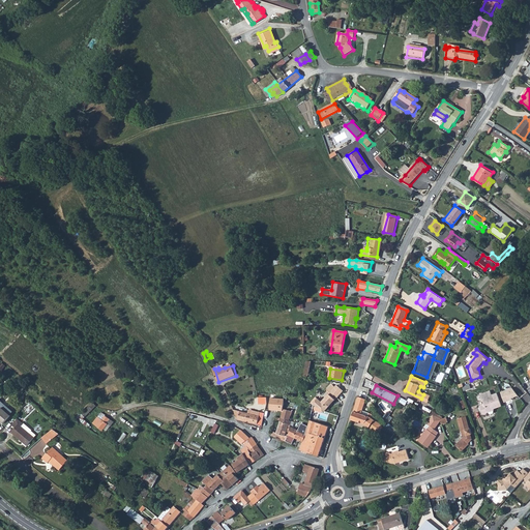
[(322,410),(325,411),(327,409),(343,391),(336,386),(334,388),(330,392),(321,403),(316,398),(310,404),(316,407),(322,410)]
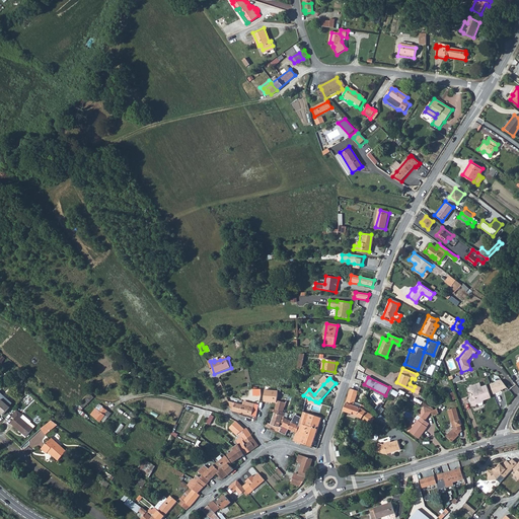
[(501,379),(490,383),(494,394),(502,392),(501,390),(508,388),(501,379)]
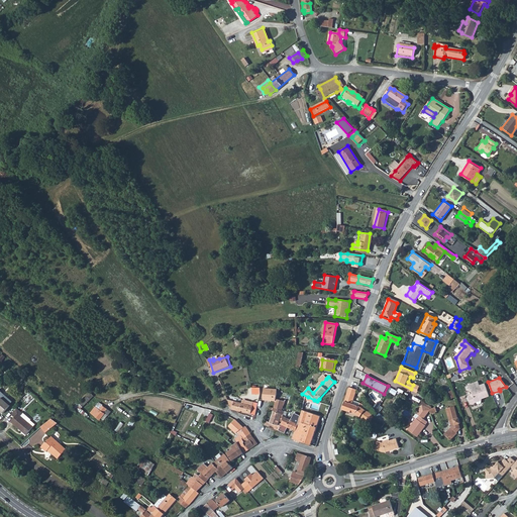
[(468,398),(470,403),(475,402),(475,403),(476,403),(476,404),(478,405),(480,404),(481,403),(481,401),(482,401),(482,400),(490,397),(486,385),(481,387),(479,382),(469,386),(471,391),(472,391),(474,396),(468,398)]
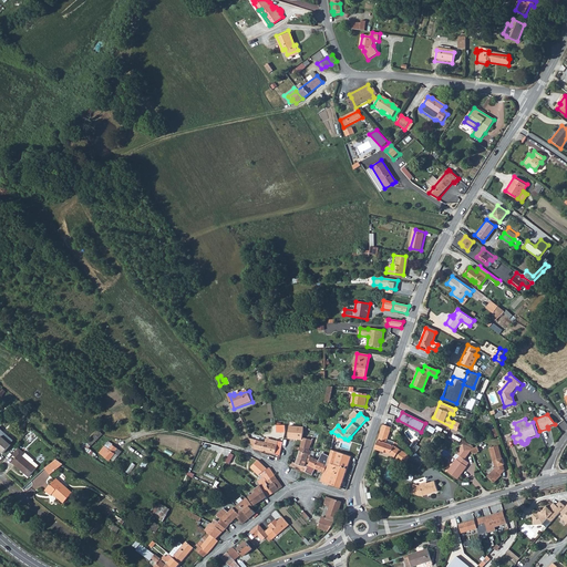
[(451,426),(456,430),(460,423),(453,421),(453,422),(451,426)]
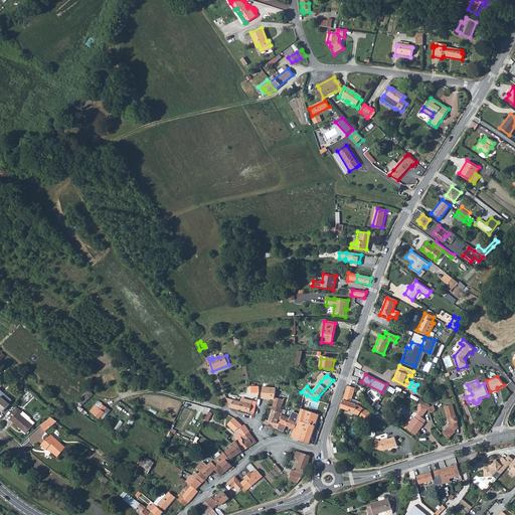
[(340,407),(353,411),(358,404),(359,400),(352,398),(355,388),(348,385),(340,407)]
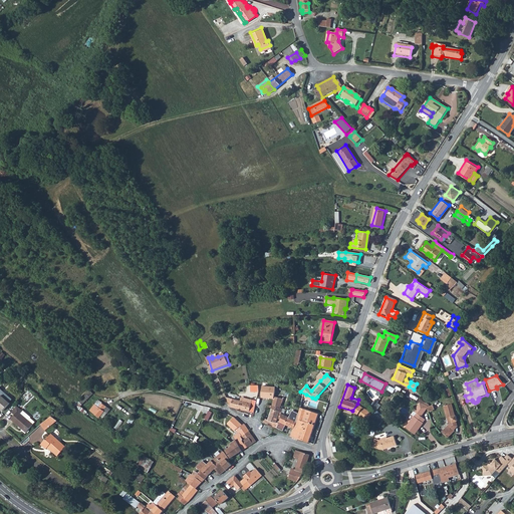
[(260,398),(273,399),(273,397),(274,388),(261,387),(260,398)]
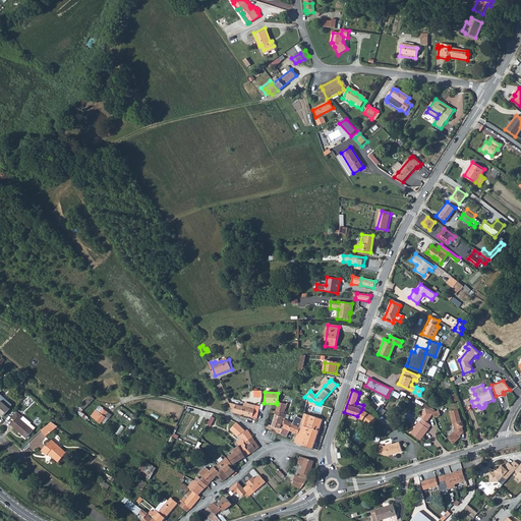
[(79,407),(83,410),(95,398),(92,395),(79,407)]
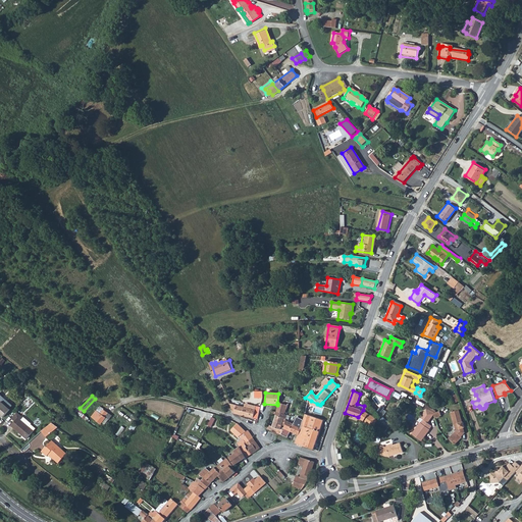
[(0,416),(2,418),(9,410),(2,404),(4,401),(0,398),(0,416)]
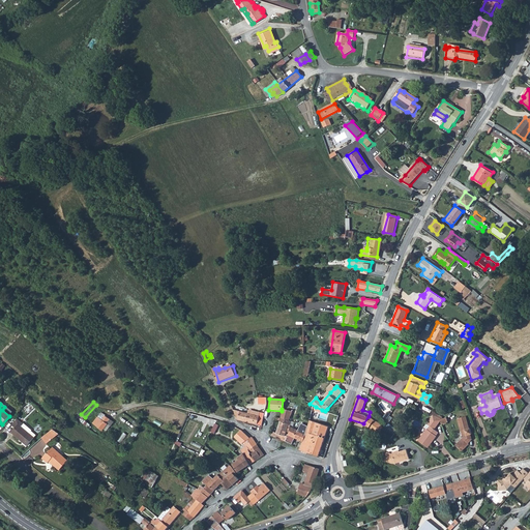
[(237,419),(261,425),(264,413),(248,410),(247,413),(233,409),(237,419)]
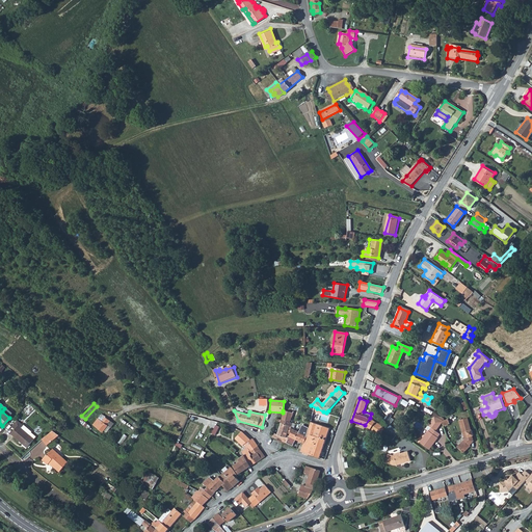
[(282,420),(290,422),(293,413),(283,410),(283,413),(282,420)]
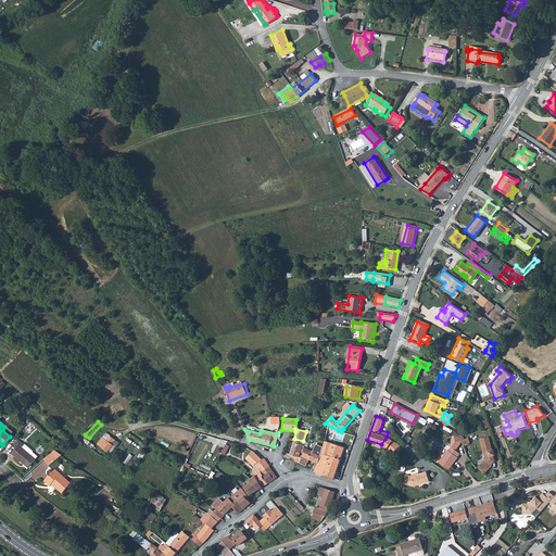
[(381,444),(391,452),(396,443),(391,439),(392,436),(388,433),(388,432),(387,437),(381,444)]
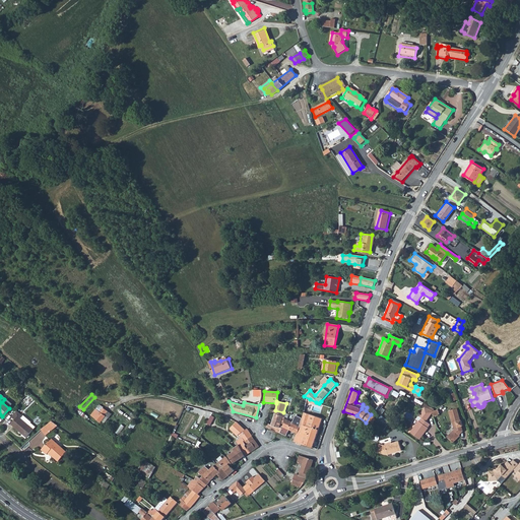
[(412,430),(421,437),(429,428),(428,428),(430,425),(426,421),(433,412),(433,411),(427,406),(418,415),(421,417),(419,421),(418,421),(412,430)]
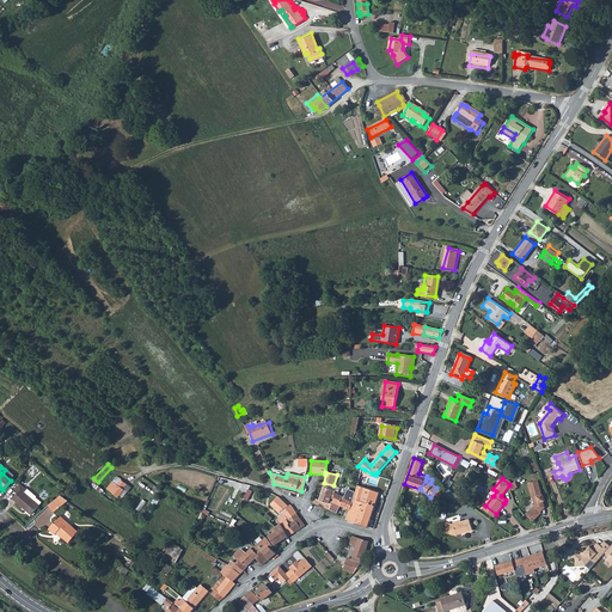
[(533,505),(539,509),(542,506),(540,501),(542,501),(544,500),(543,494),(540,495),(536,479),(526,483),(533,505)]
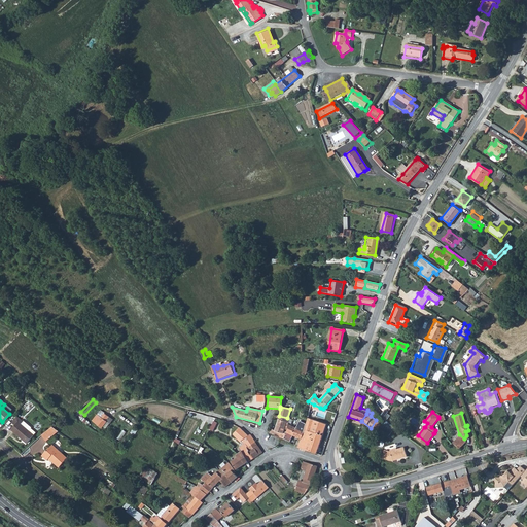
[(101,418),(96,424),(102,429),(103,427),(105,429),(109,424),(105,421),(108,417),(105,414),(101,418)]
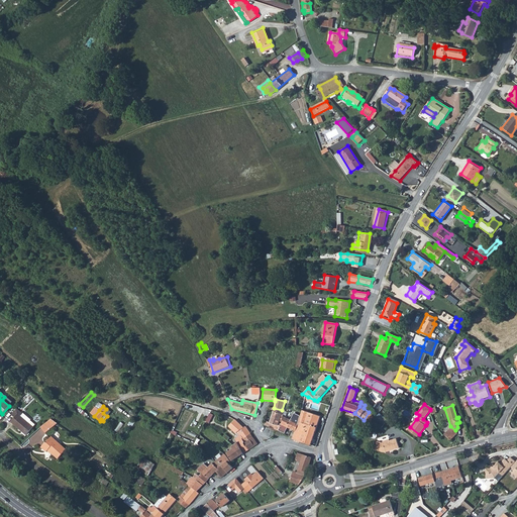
[(274,429),(276,424),(280,425),(281,421),(281,422),(284,411),(282,410),(274,408),(274,411),(270,423),(267,422),(265,425),(274,429)]
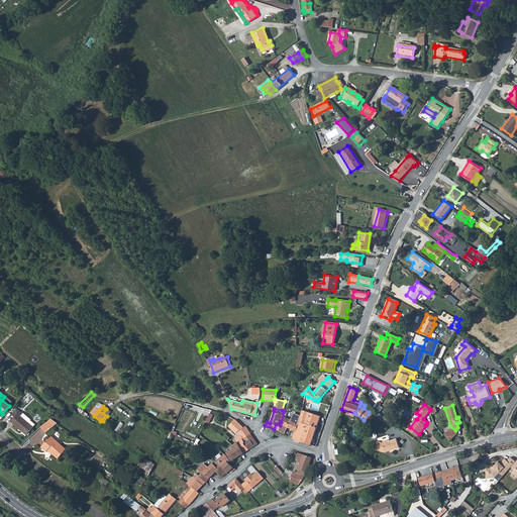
[(293,438),(311,444),(320,417),(302,411),(300,416),(295,431),(293,438)]
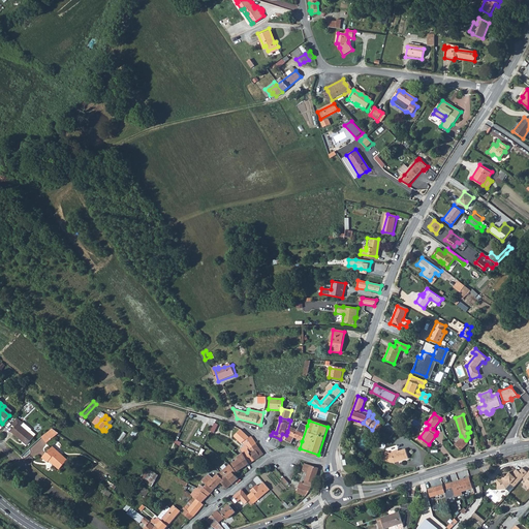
[(32,431),(32,430),(25,424),(24,424),(22,422),(16,428),(12,433),(27,445),(36,435),(32,431)]
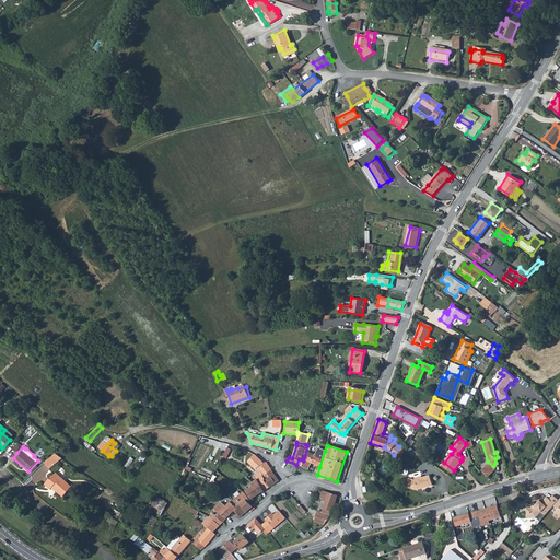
[(394,455),(398,458),(405,450),(399,446),(394,455)]
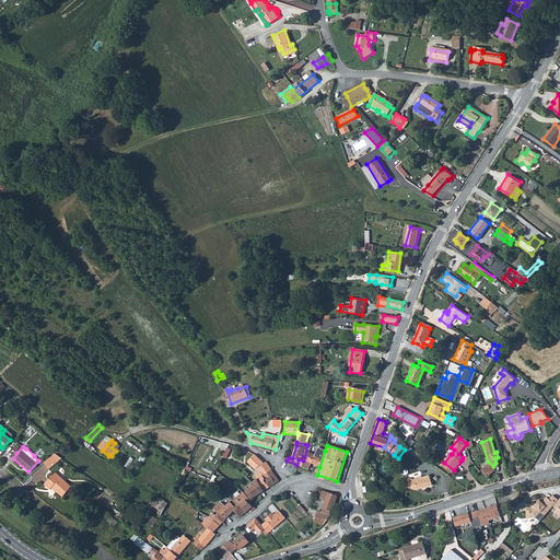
[(319,467),(325,451),(318,448),(315,456),(308,453),(305,459),(304,458),(303,461),(299,459),(296,465),(302,467),(305,468),(307,469),(312,463),(319,467)]
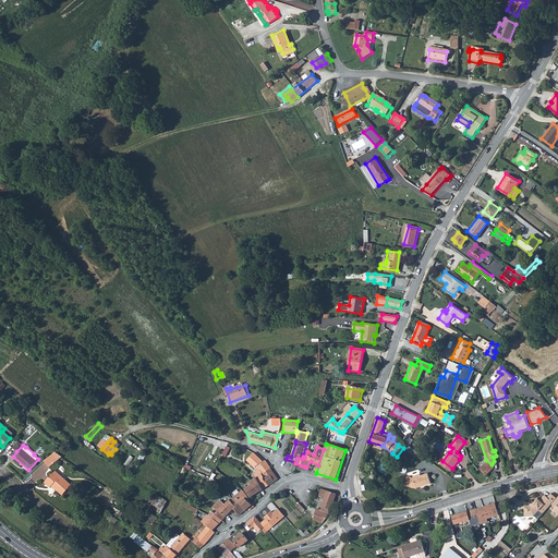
[(11,459),(13,457),(16,451),(13,449),(8,457),(11,459)]
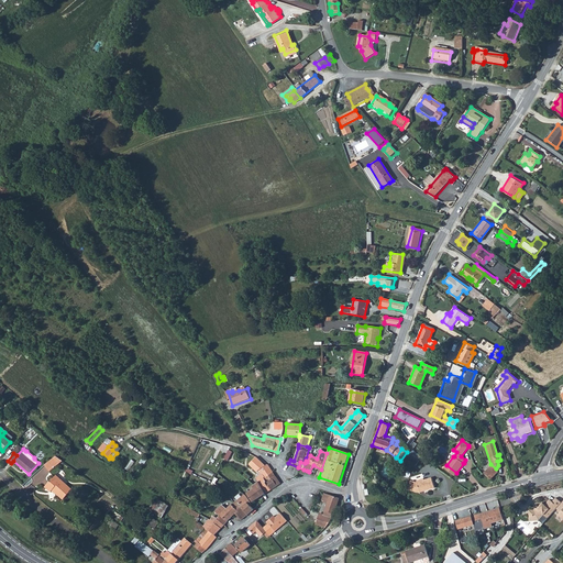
[(406,459),(416,465),(420,457),(417,455),(415,457),(409,454),(406,459)]
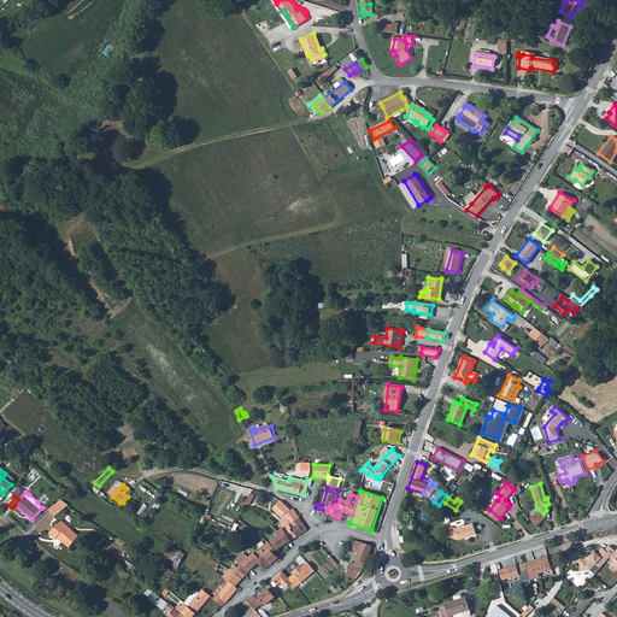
[(50,510),(54,515),(69,503),(63,499),(57,504),(52,507),(50,510)]
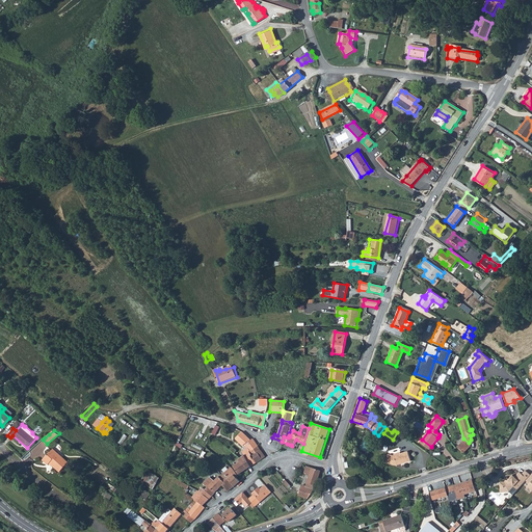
[(248,450),(257,446),(253,440),(251,441),(242,432),(235,439),(243,446),(244,445),(247,449),(248,450)]
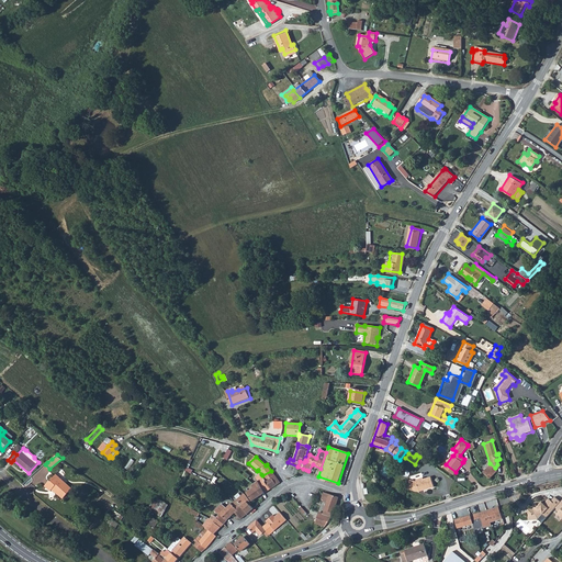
[(482,472),(489,479),(496,471),(495,470),(494,469),(495,468),(490,463),(482,472)]
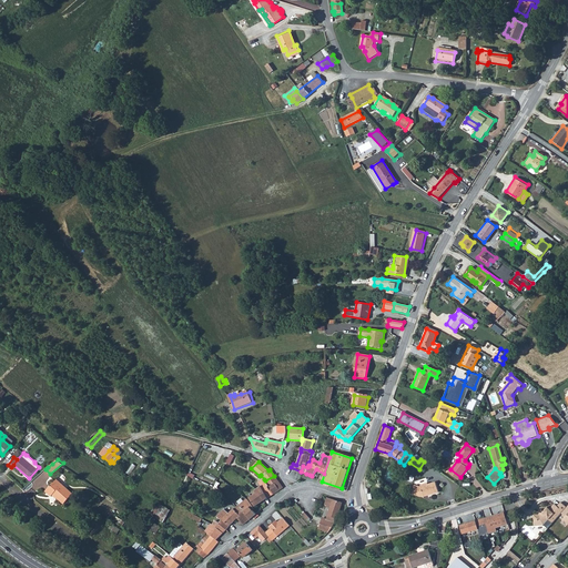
[(450,469),(448,473),(457,480),(460,477),(450,469)]
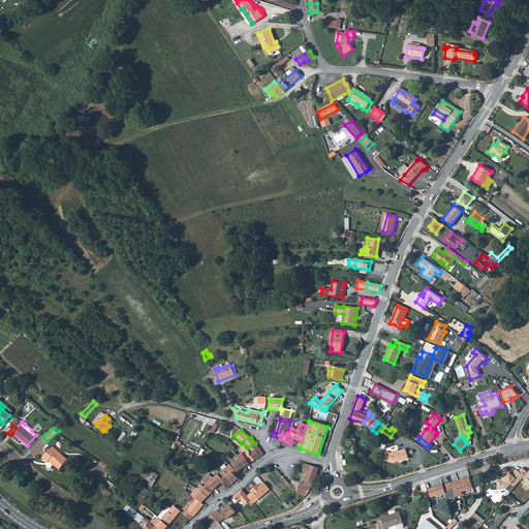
[(247,447),(250,452),(251,453),(255,450),(258,448),(255,443),(247,447)]
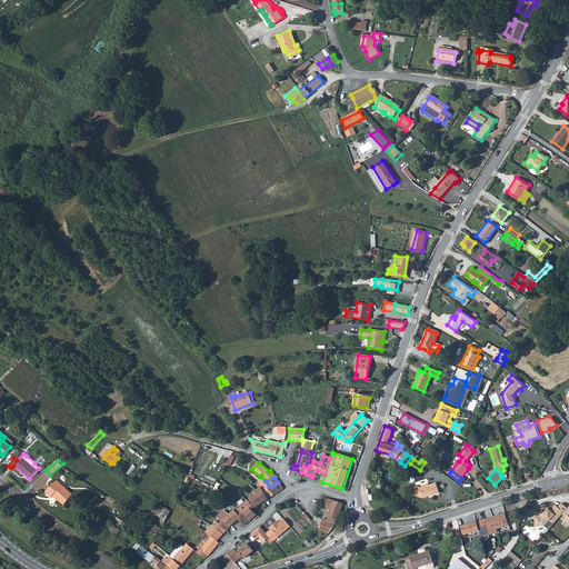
[(46,492),(51,498),(53,496),(65,506),(72,496),(57,480),(46,492)]
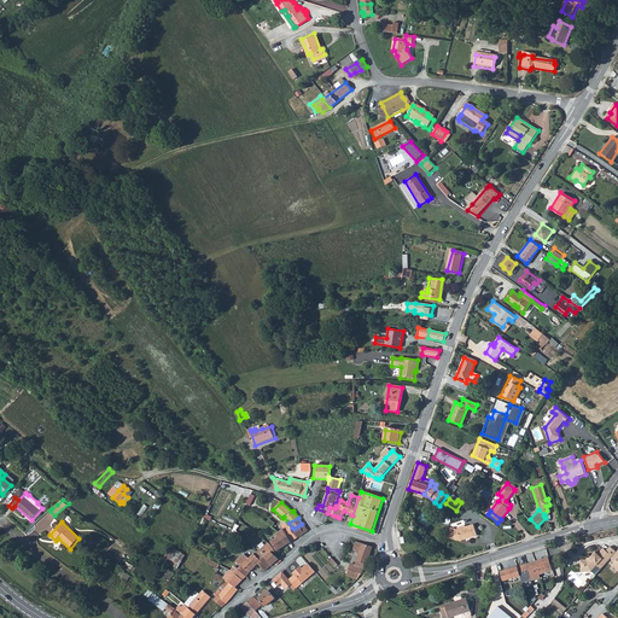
[(283,530),(291,542),(297,538),(291,531),(292,530),(289,525),(283,530)]
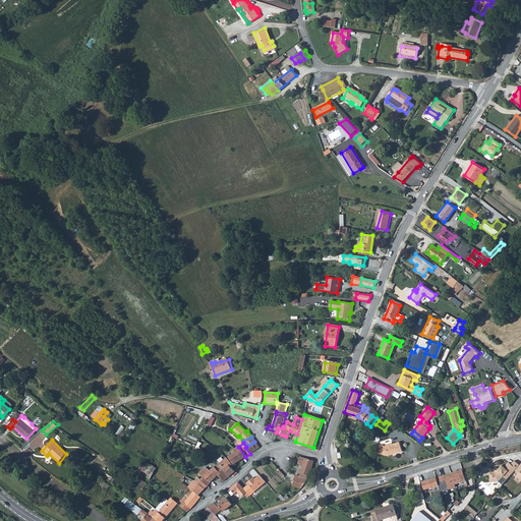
[(389,456),(389,454),(392,453),(393,455),(403,452),(400,443),(393,445),(393,443),(386,445),(386,447),(381,446),(380,447),(379,454),(389,456)]
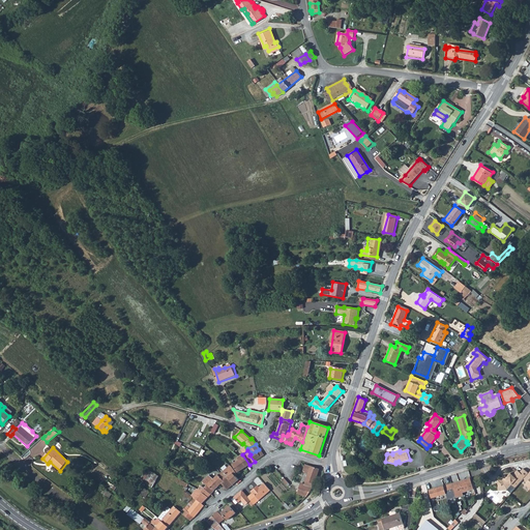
[(249,455),(255,462),(260,458),(256,451),(252,453),(251,454),(249,455)]
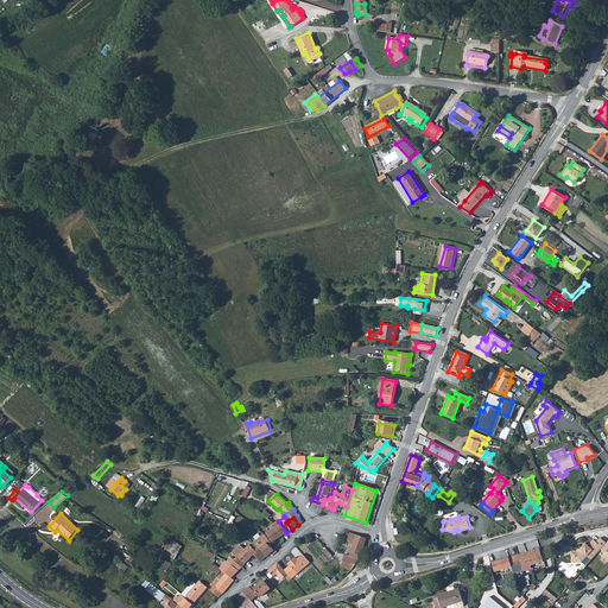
[(278,521),(271,526),(273,529),(266,533),(273,543),(286,533),(278,521)]
